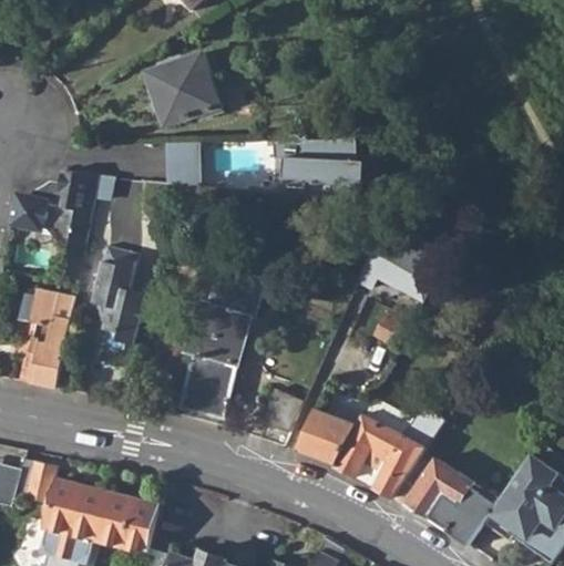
[(183,0),(192,10),(205,0),(183,0)]
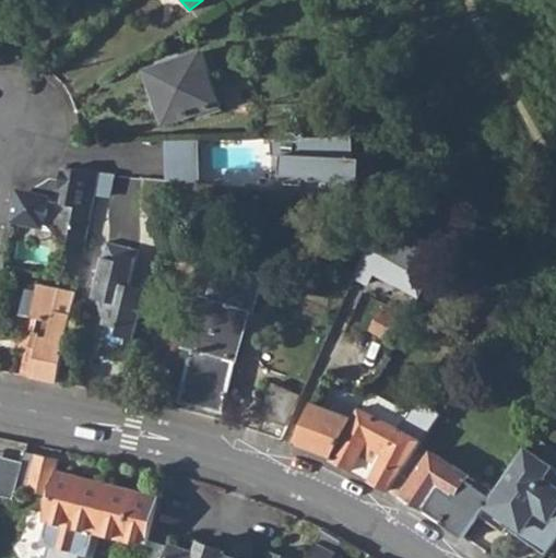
[(220,107),(200,49),(143,69),(163,126),(220,107)]
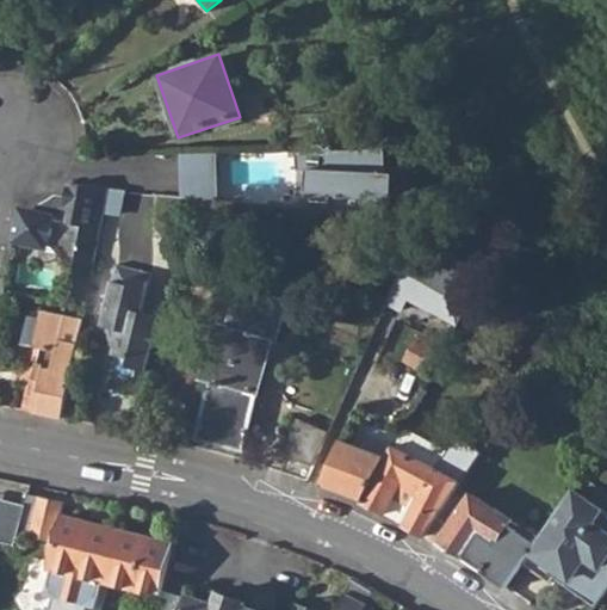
[(320,152),(345,152),(345,134),(320,134),(320,152)]
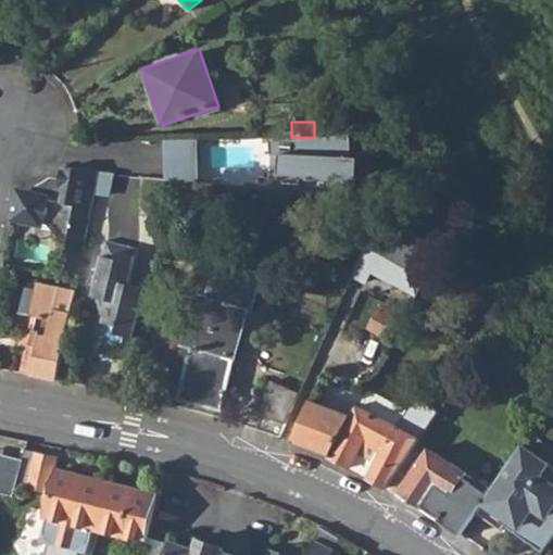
[(349,137),(266,141),(266,190),(347,201),(349,137)]
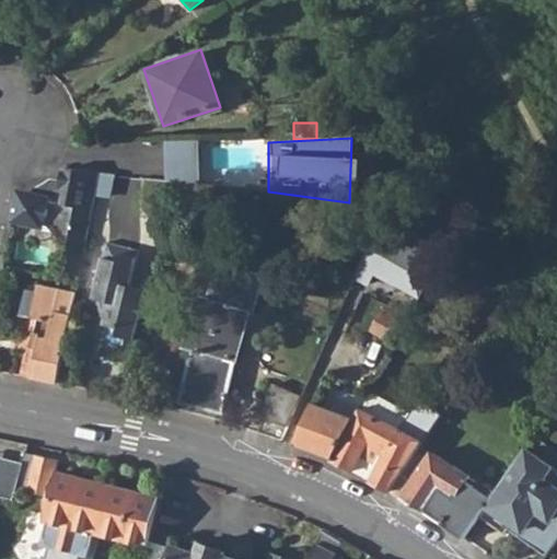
[(199,142),(164,142),(163,181),(198,181),(199,142)]
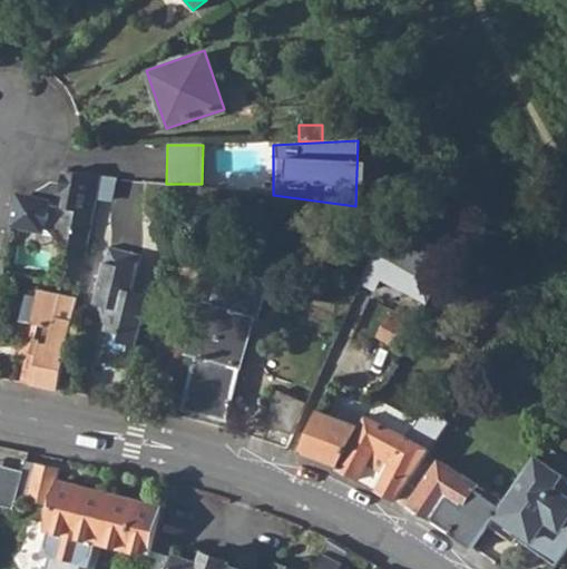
[(84,258),(98,189),(101,175),(68,172),(67,182),(67,184),(58,183),(49,182),(46,185),(41,187),(31,193),(29,200),(13,197),(9,222),(51,229),(50,236),(62,253),(84,258)]
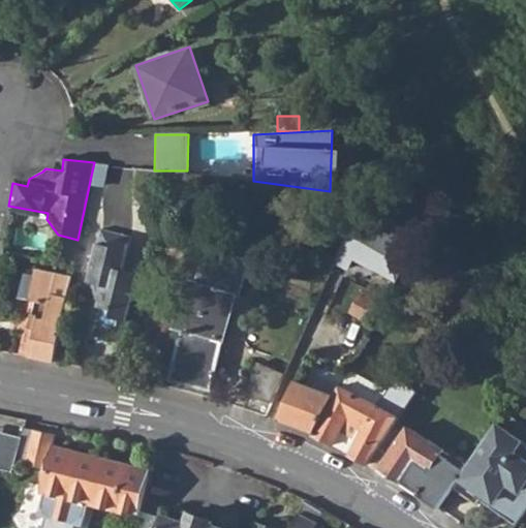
[(369,195),(333,260),(346,268),(350,258),(394,281),(412,246),(372,225),(388,195),(369,195)]
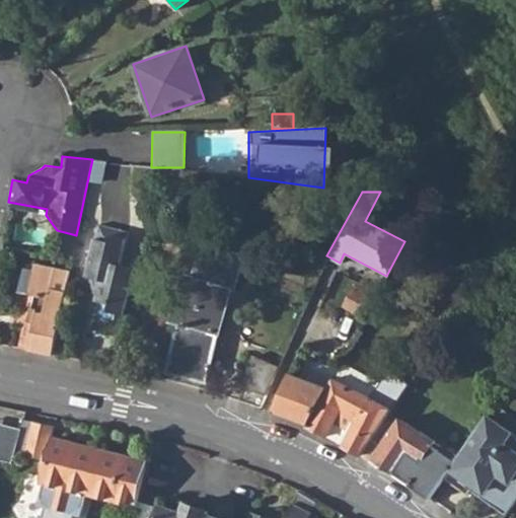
[(95,223),(83,276),(88,277),(85,291),(95,293),(93,301),(107,304),(105,311),(115,313),(124,315),(135,269),(119,265),(129,230),(95,223)]
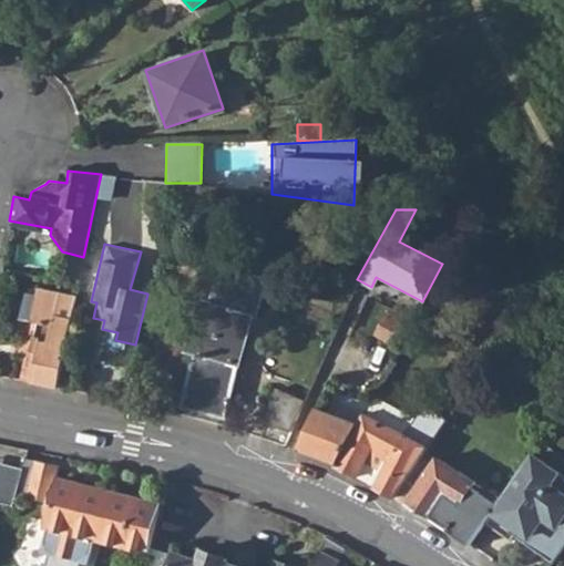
[(79,280),(83,257),(62,251),(67,257),(62,277),(79,280)]
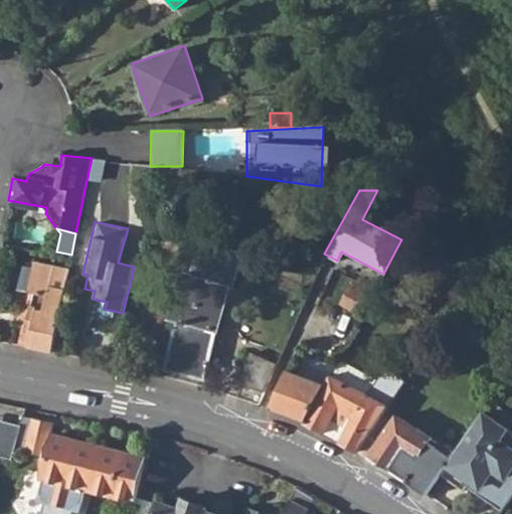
[(175,321),(165,369),(203,377),(226,286),(232,287),(241,252),(200,240),(190,276),(178,274),(167,319),(175,321)]
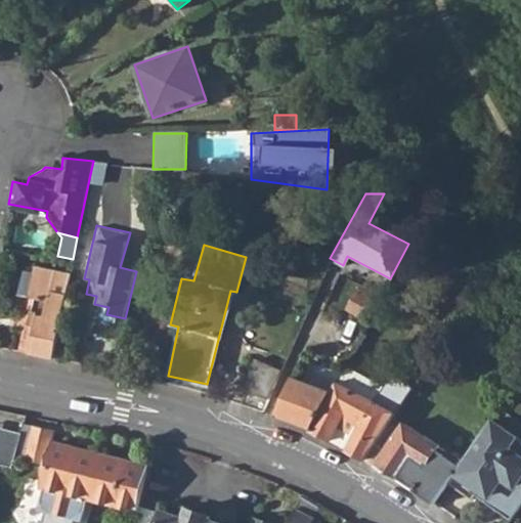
[(53,357),(70,272),(32,265),(30,272),(19,269),(14,296),(32,299),(25,337),(20,336),(16,350),(28,352),(53,357)]
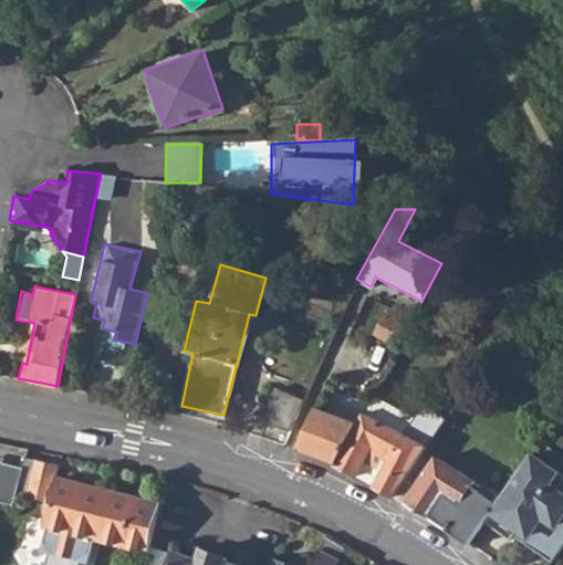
[(405,315),(412,317),(417,307),(412,305),(405,315)]
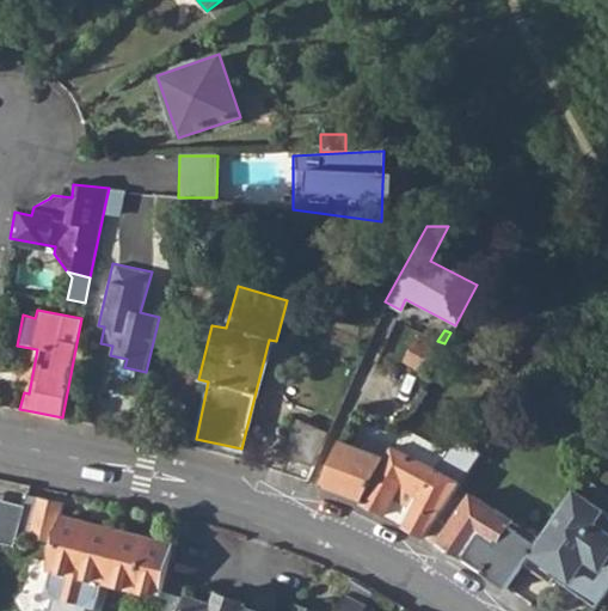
[(413,336),(403,359),(427,371),(441,344),(434,341),(431,344),(413,336)]
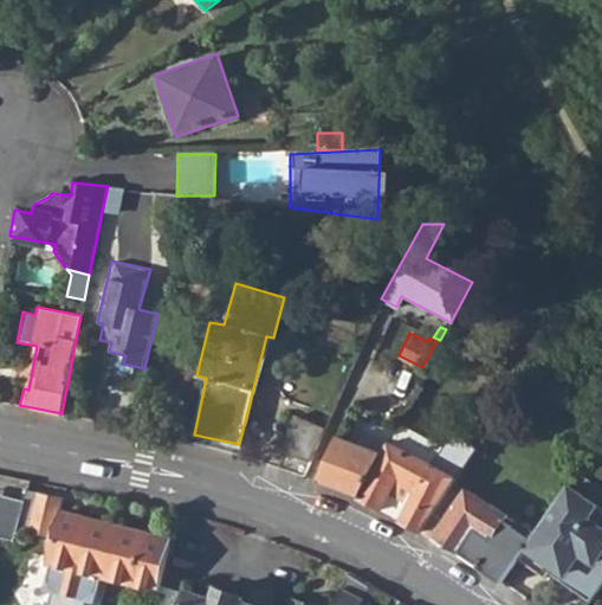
[(515,366),(525,374),(537,359),(525,351),(515,366)]
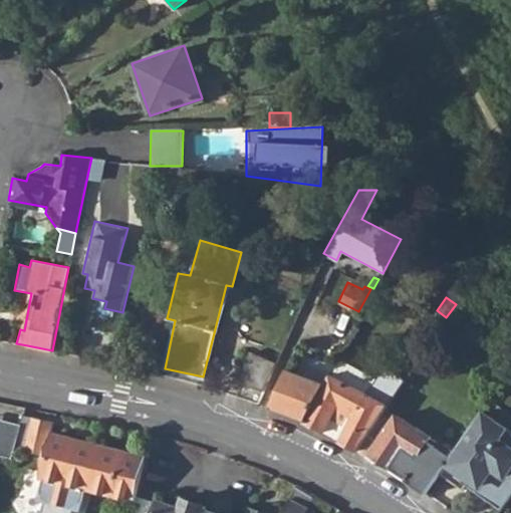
[(262,390),(272,360),(248,352),(238,381),(262,390)]
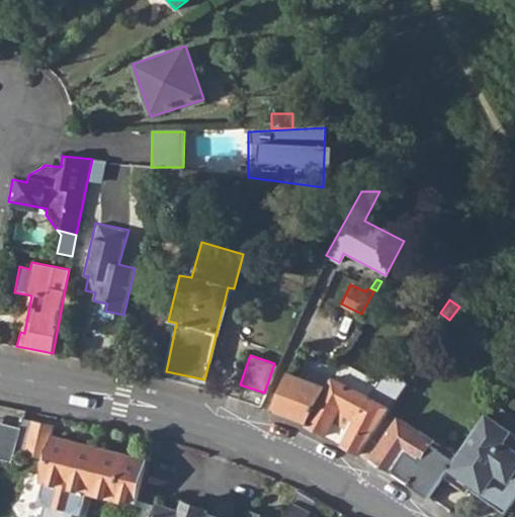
[(332,377),(368,396),(378,381),(342,362),(332,377)]
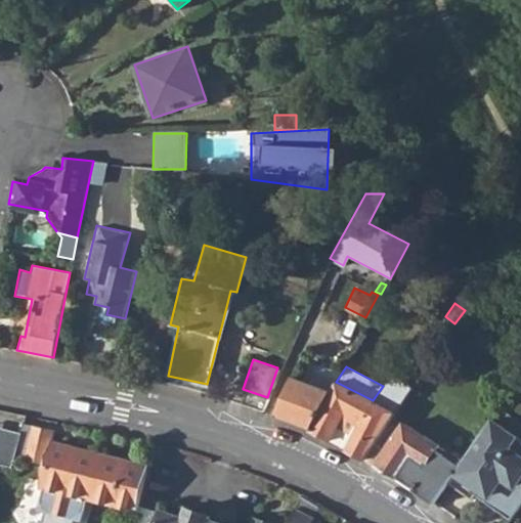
[(360,424),(358,429),(346,449),(363,459),(374,443),(391,417),(411,387),(390,374),(383,386),(373,400),(336,382),(335,381),(330,391),(310,427),(309,429),(329,440),(337,425),(350,434),(354,427),(357,422),(360,424)]
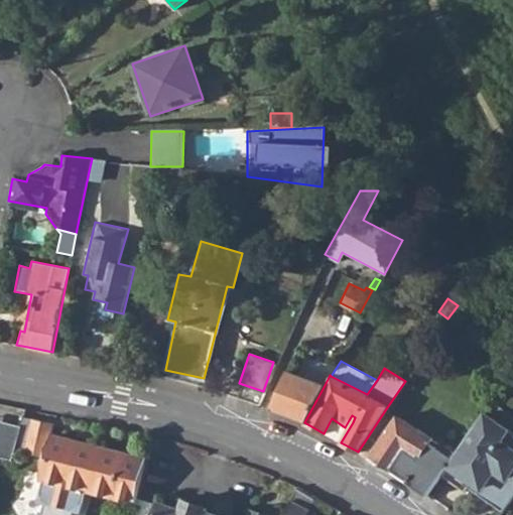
[(286,371),(272,404),(284,409),(285,415),(292,415),(305,420),(325,385),(286,371)]
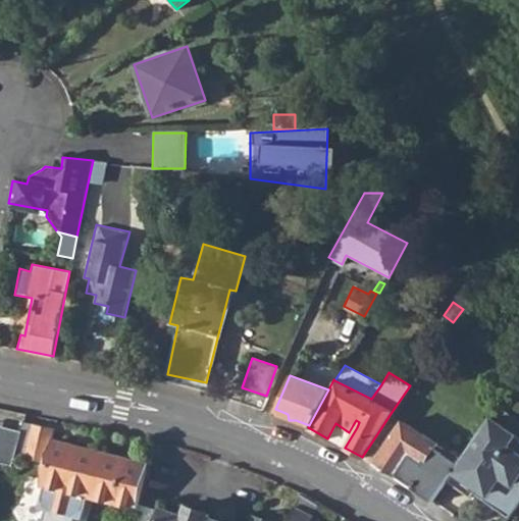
[(273,414),(289,420),(288,414),(275,409),(273,414)]
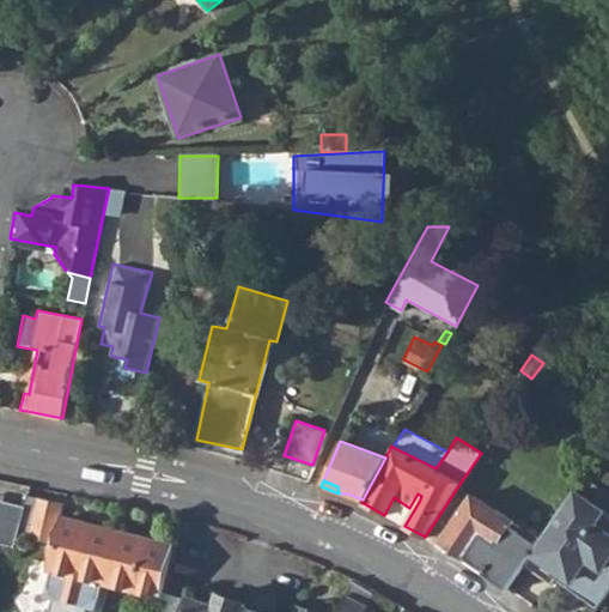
[(437,519),(425,537),(462,559),(463,557),(482,570),(480,573),(507,589),(523,564),(541,538),(469,496),(464,503),(460,500),(464,492),(457,488),(437,519)]
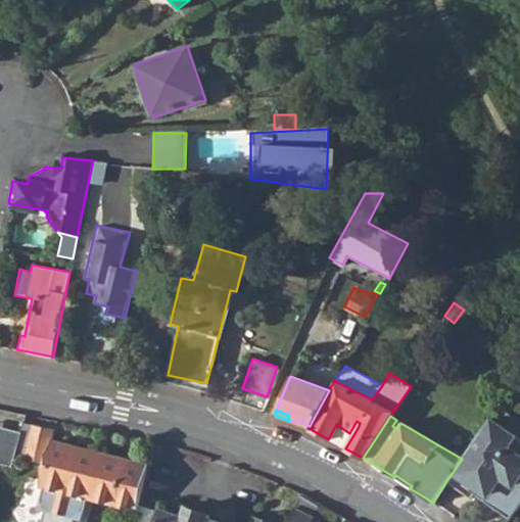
[(519,437),(489,418),(462,459),(446,481),(473,499),(475,493),(509,516),(519,501),(519,437)]
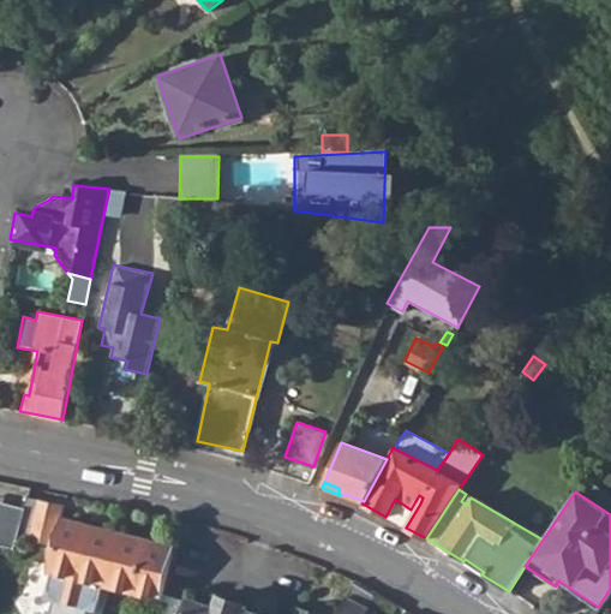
[(17,535),(24,504),(0,498),(0,544),(13,548),(17,535)]
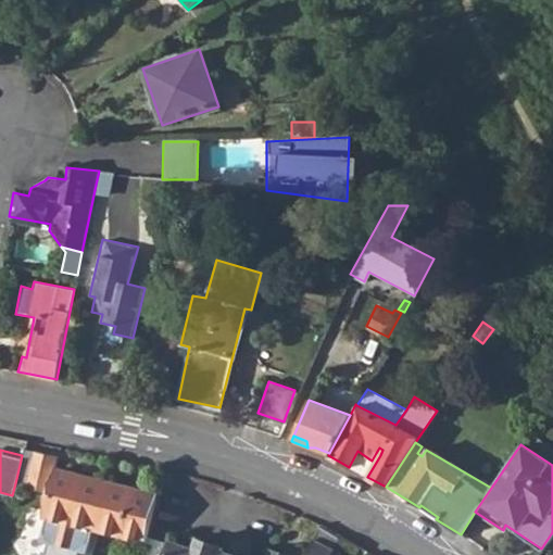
[(22,455),(15,483),(50,492),(44,517),(46,518),(42,532),(48,543),(77,551),(87,544),(91,529),(143,542),(156,492),(52,466),(54,458),(24,450),(22,455)]
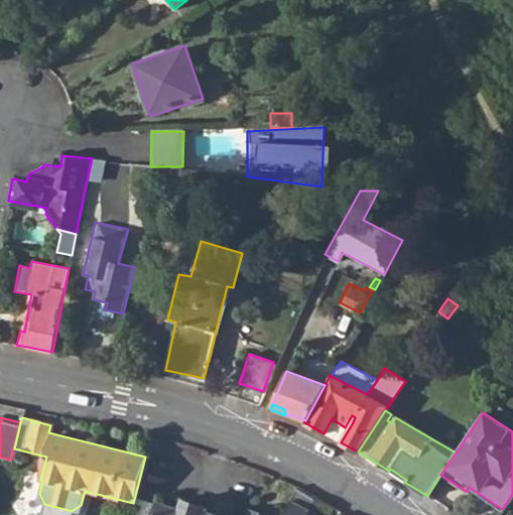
[(389,471),(404,482),(406,480),(390,469),(389,471)]
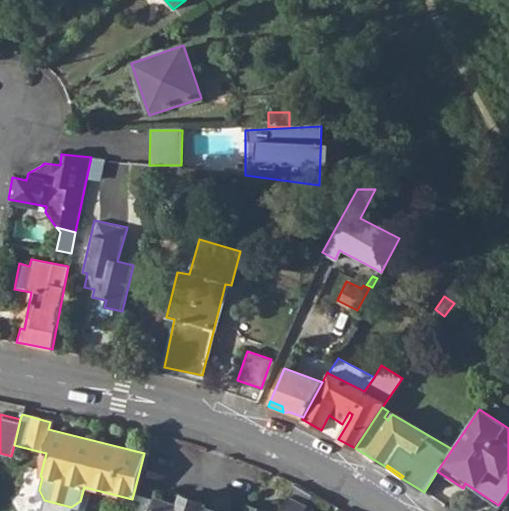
[(158,500),(154,510),(218,510),(204,506),(205,501),(183,493),(179,506),(158,500)]
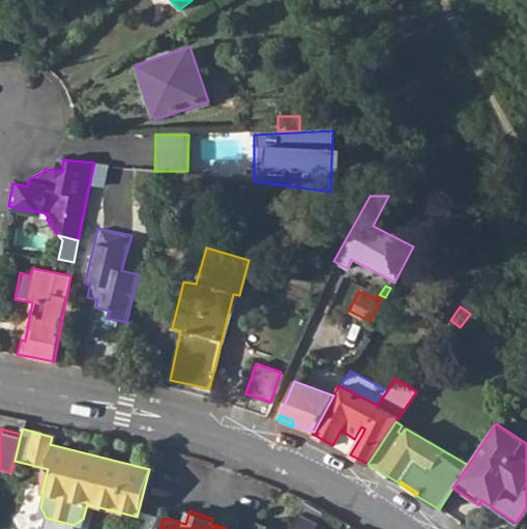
[(290,528),(314,528),(317,523),(299,513),(290,528)]
